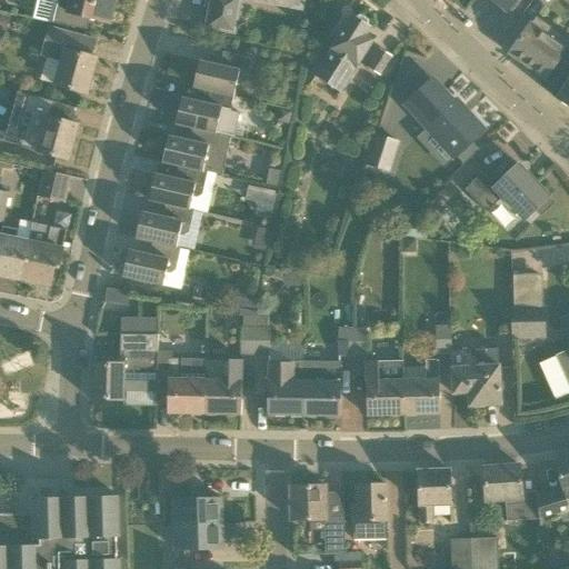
[(59,0),(53,23),(87,30),(90,18),(110,23),(115,0),(59,0)]
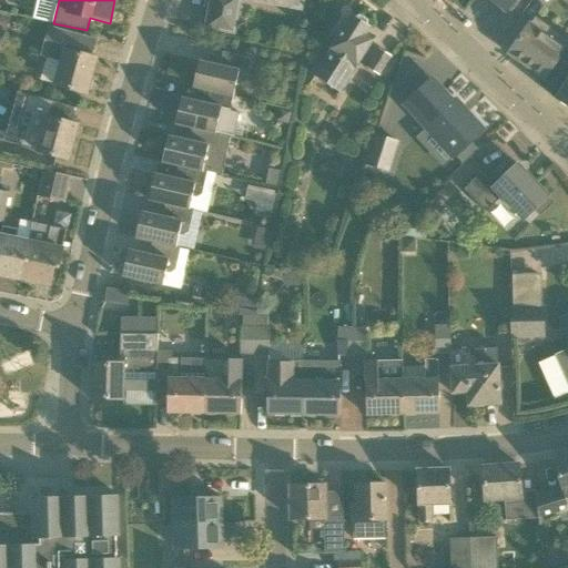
[(211,0),(206,28),(234,33),(240,0),(211,0)]
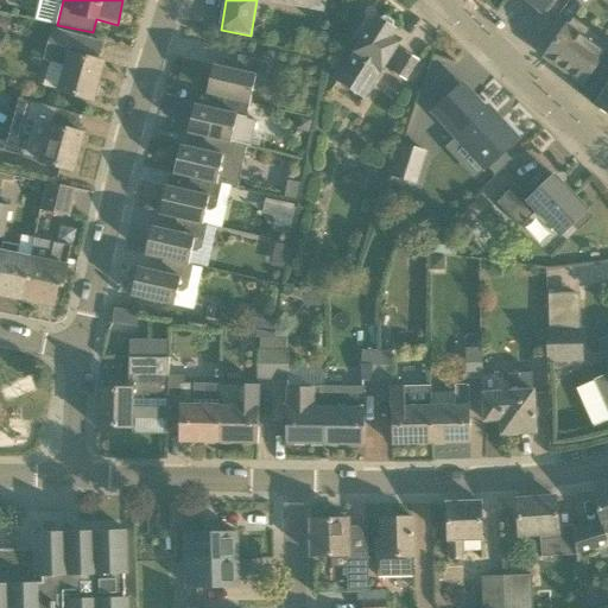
[(303,0),(302,6),(323,10),(324,0),(303,0)]
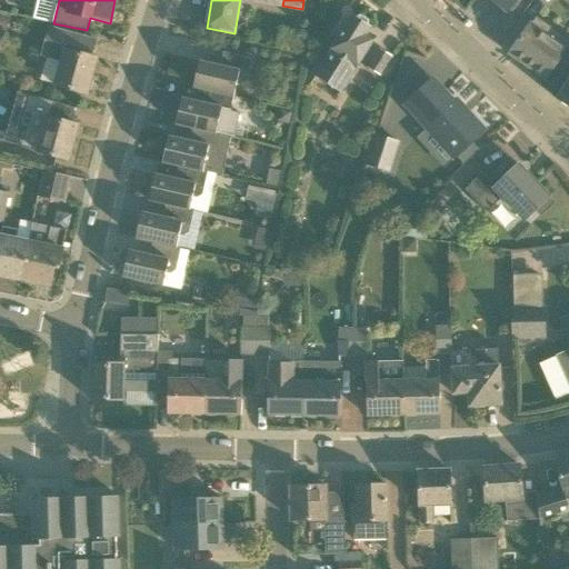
[(517,0),(493,0),(508,12),(517,0)]
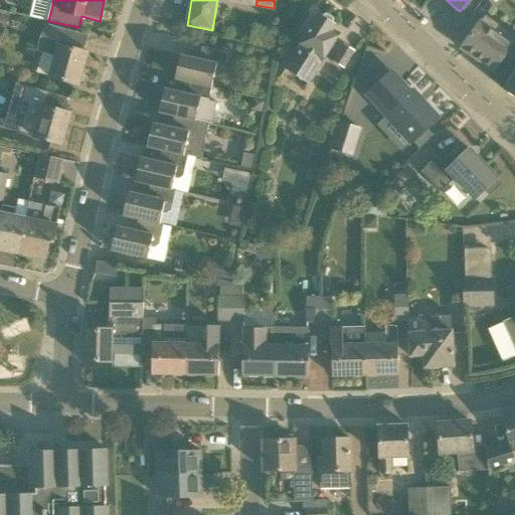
[(323,61),(340,33),(333,29),(336,25),(333,24),(333,18),(327,14),(322,16),(319,15),(300,47),(287,69),(310,82),(323,61)]
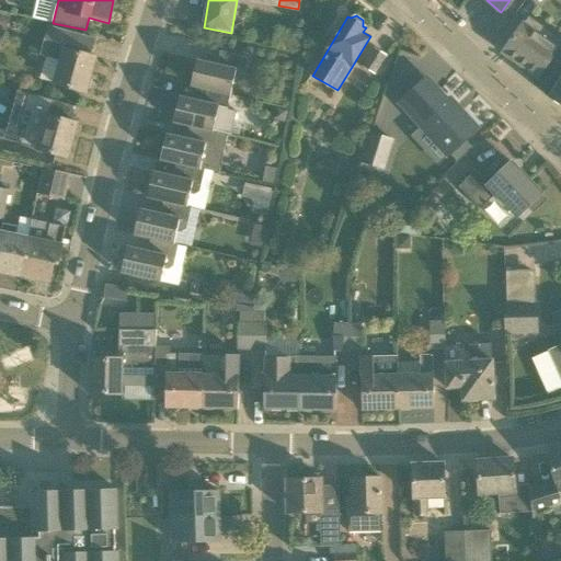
[(553,59),(560,47),(560,38),(528,16),(524,24),(523,23),(503,53),(538,78),(552,58),(553,59)]
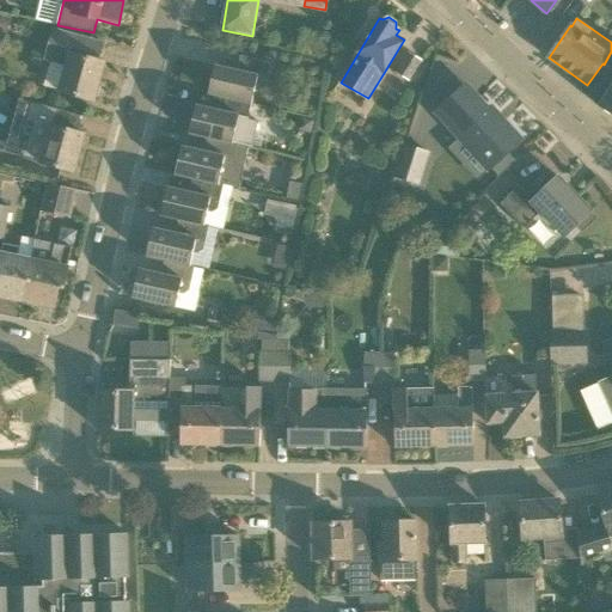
[(101,61),(105,44),(53,30),(44,60),(66,67),(59,91),(95,101),(97,96),(99,96),(102,86),(99,85),(105,63),(101,61)]
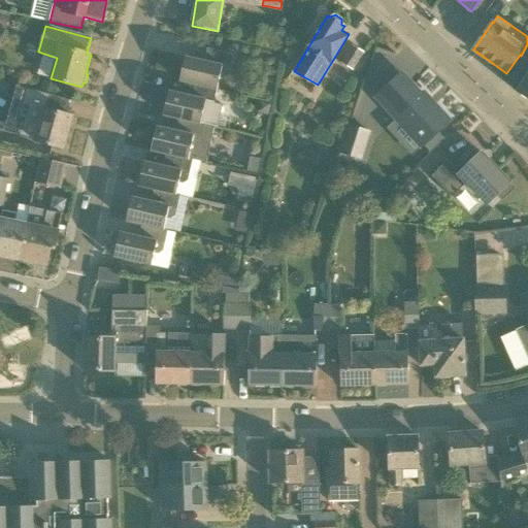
[(527,99),(527,44),(521,56),(527,60),(527,74),(517,92),(527,99)]
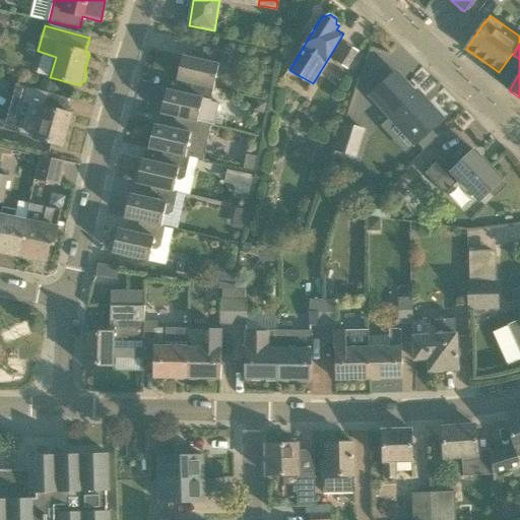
[(347,68),(359,51),(347,45),(337,61),(347,68)]
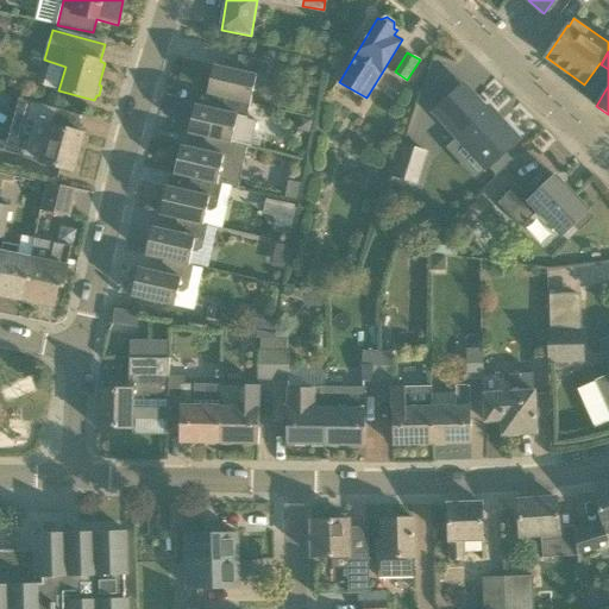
[(220,96),(251,102),(253,89),(258,90),(264,87),(270,63),(239,56),(236,71),(214,66),(207,94),(220,96)]
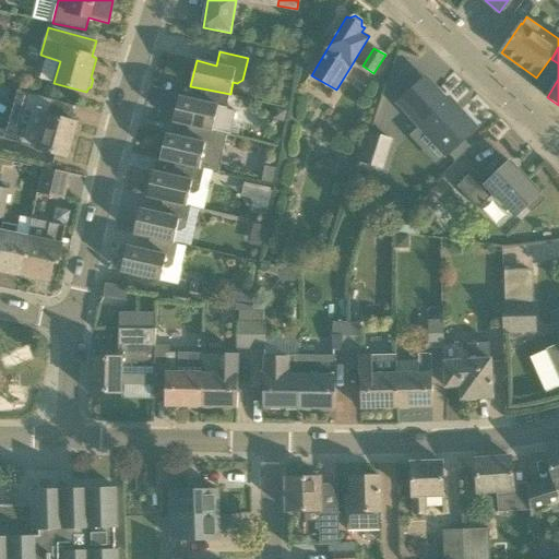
[(447,156),(477,129),(460,110),(458,113),(436,88),(429,94),(419,83),(397,103),(447,156)]
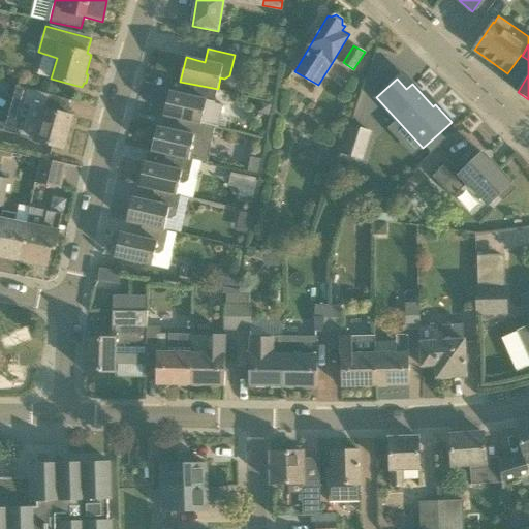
[(213,111),(218,89),(191,84),(188,96),(169,91),(164,116),(179,119),(201,124),(201,123),(205,113),(208,114),(213,111)]
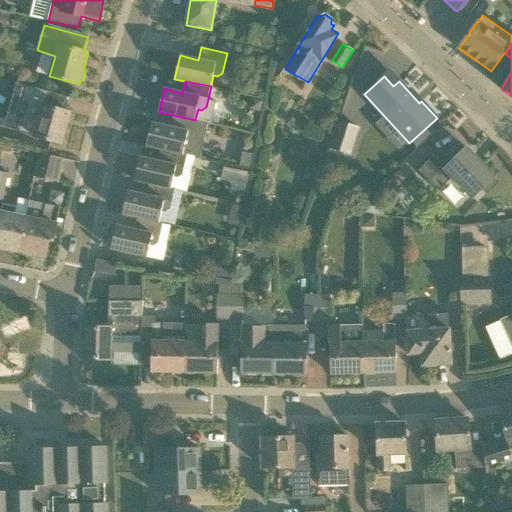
[(45,105),(49,92),(26,85),(18,113),(24,114),(19,131),(33,135),(62,144),(63,140),(65,141),(69,131),(66,130),(71,113),(45,105)]
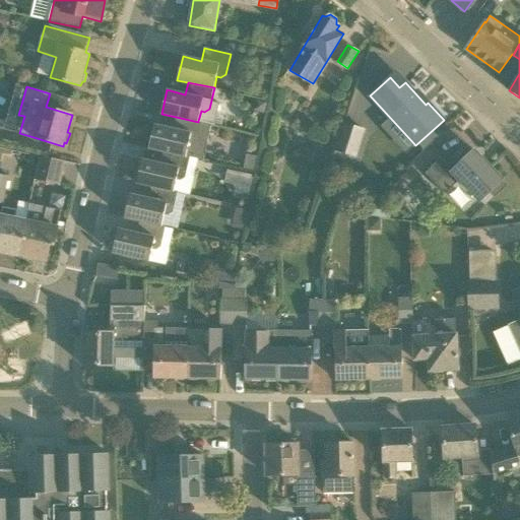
[(53,92),(51,102),(74,107),(75,98),(53,92)]
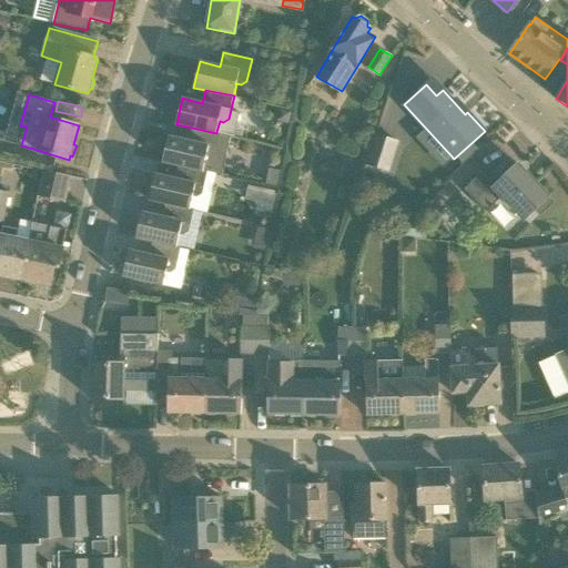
[(231,135),(216,132),(216,133),(192,128),(189,141),(169,137),(163,162),(179,166),(179,165),(208,172),(208,171),(222,175),(231,135)]
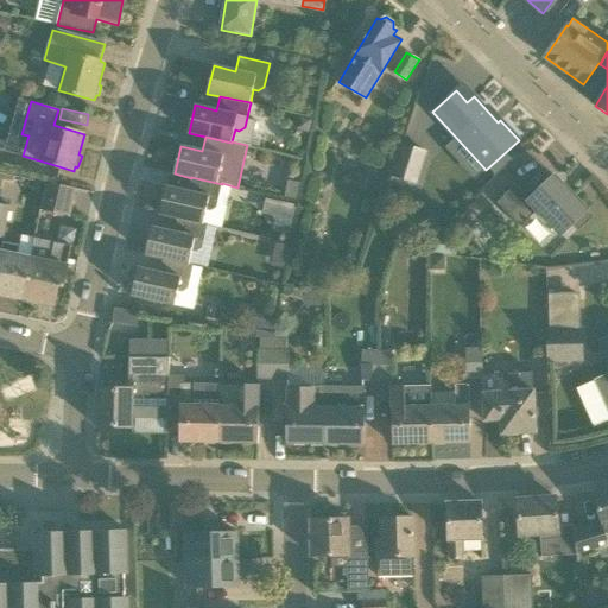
[(400,143),(390,175),(417,184),(428,151),(400,143)]
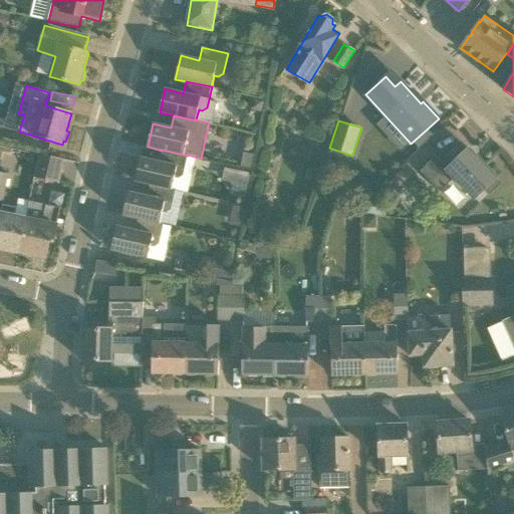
[(325,148),(313,144),(308,161),(321,164),(325,148)]
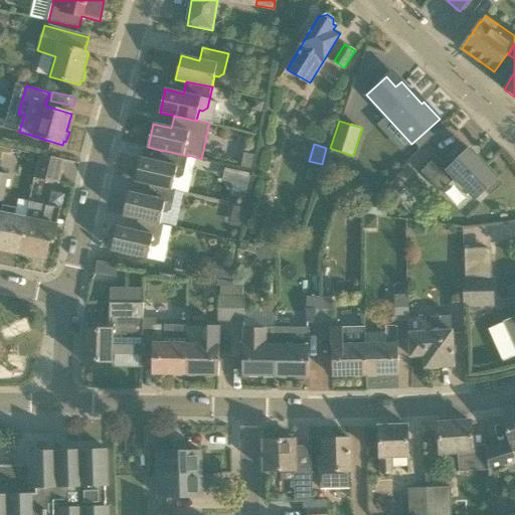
[(475,198),(497,177),(470,149),(452,167),(439,154),(420,171),(442,192),(456,178),(475,198)]
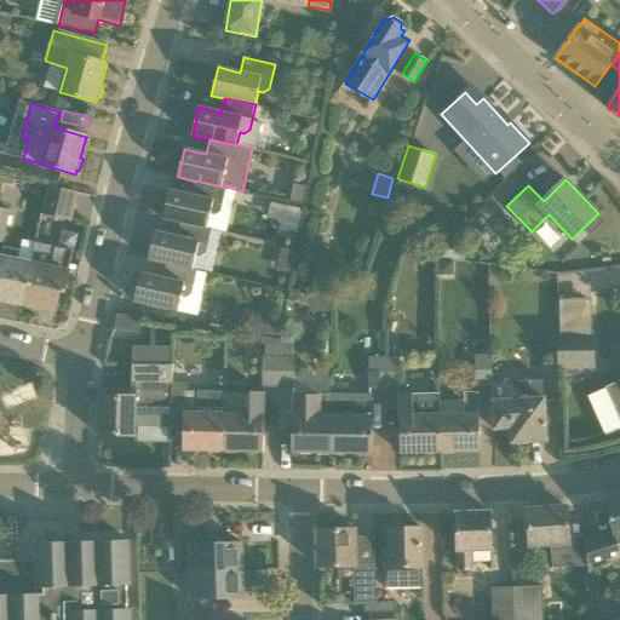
[(220,212),(227,188),(195,181),(195,182),(193,195),(170,190),(164,218),(181,223),(182,222),(207,228),(211,214),(216,216),(220,212)]
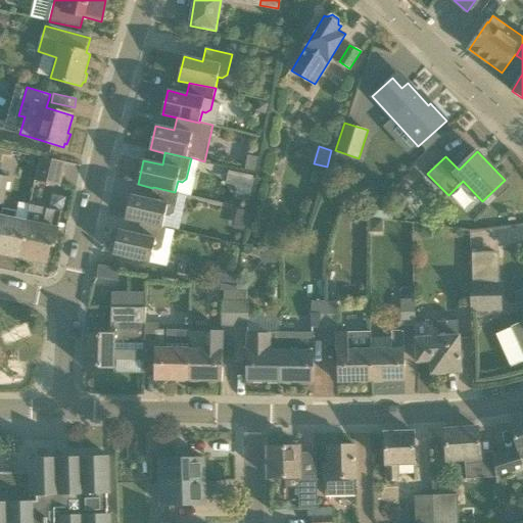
[(59,186),(64,161),(40,156),(35,181),(59,186)]
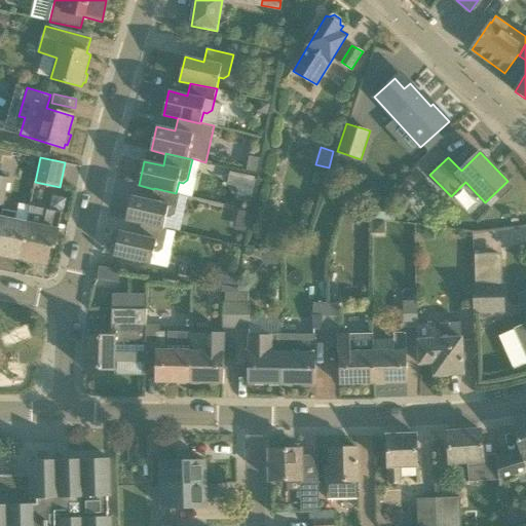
[(0,204),(3,205),(8,179),(6,178),(0,176),(0,204)]
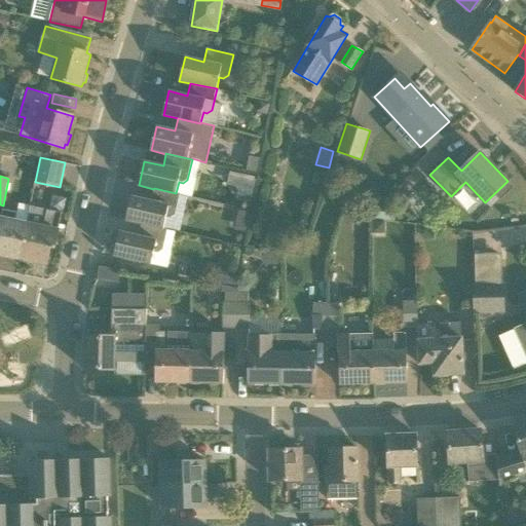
[(180,194),(176,193),(154,188),(153,189),(151,200),(132,196),(126,221),(141,224),(163,228),(166,217),(171,218),(175,215),(180,194)]
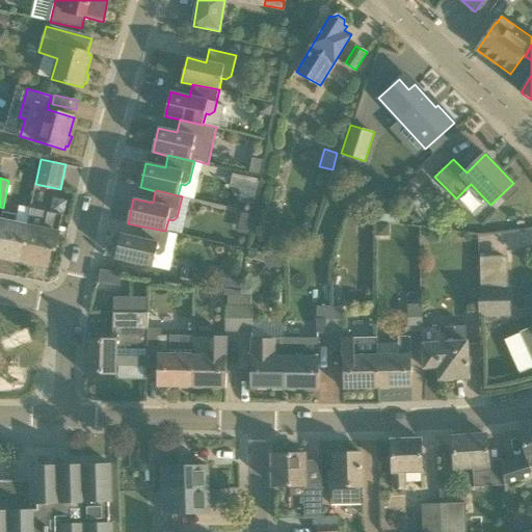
[(58,234),(58,233),(62,215),(31,209),(27,227),(26,227),(20,261),(48,266),(51,250),(55,251),(59,234),(58,234)]
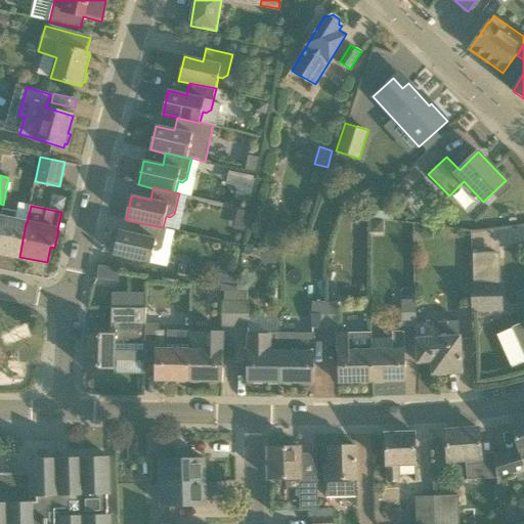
[(0,252),(19,257),(26,223),(15,221),(17,212),(3,209),(1,218),(0,218),(0,220),(0,252)]
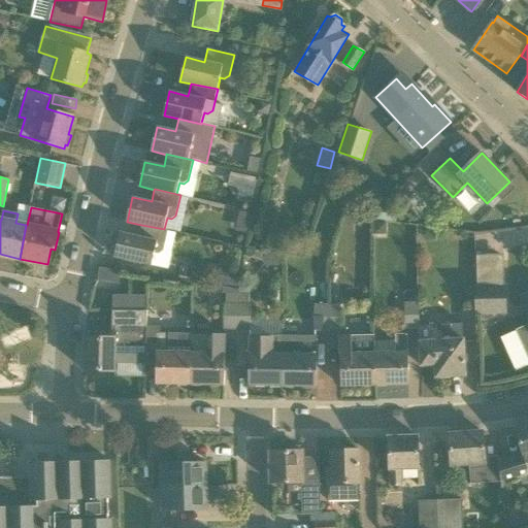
[(168,230),(164,229),(141,225),(139,237),(120,232),(114,257),(152,265),(155,254),(159,254),(163,251),(168,230)]
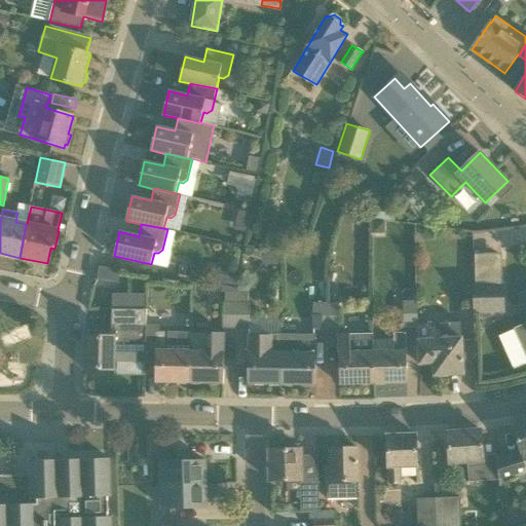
[(119,284),(121,269),(99,266),(97,280),(119,284)]
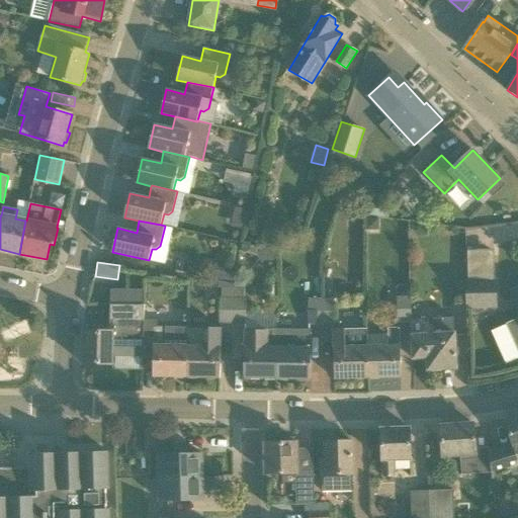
[(467,279),(467,307),(495,306),(495,278),(467,279)]
